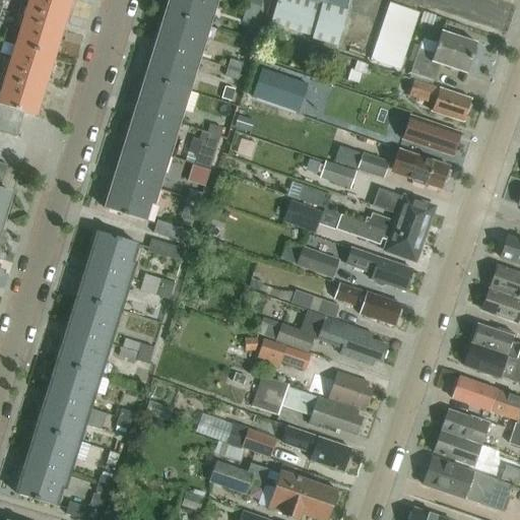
[(27,0),(24,13),(63,25),(70,0),(27,0)]
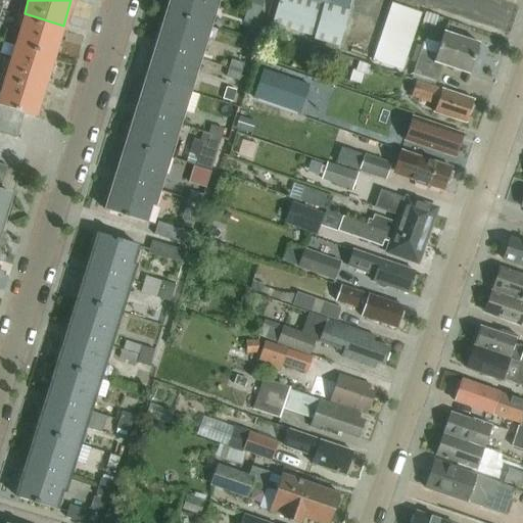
[(170,0),(167,12),(208,26),(216,0),(170,0)]
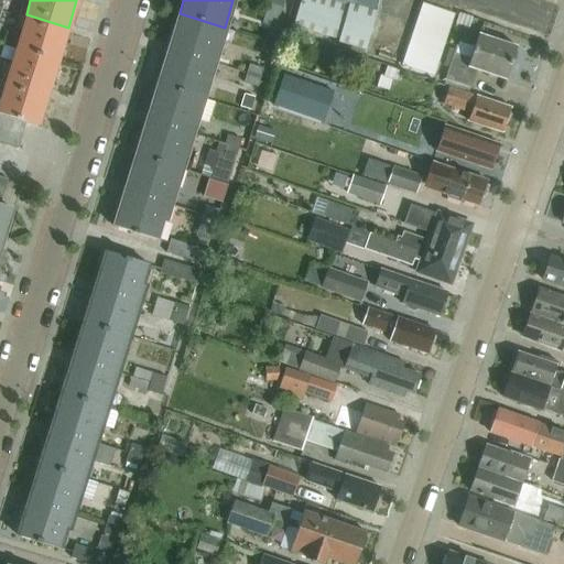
[(365,49),(375,12),(378,0),(300,0),(293,25),(339,39),(338,42),(365,49)]
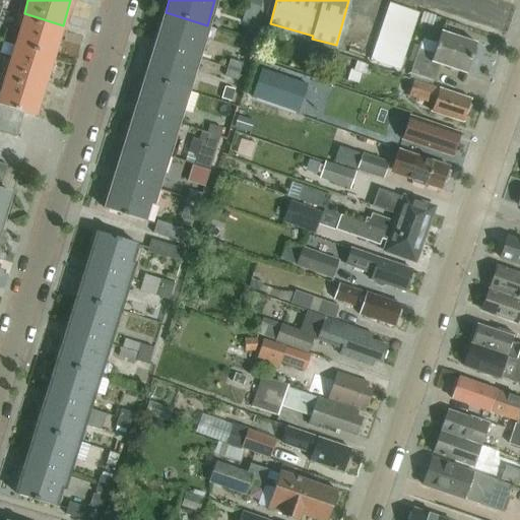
[(249,3),(243,21),(256,25),(261,7),(249,3)]
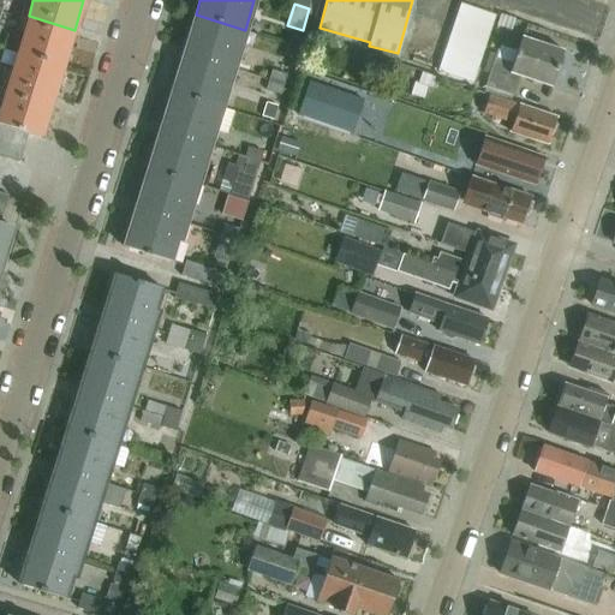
[(447,47),(439,72),(473,84),(482,59),(496,16),(487,12),(461,4),(447,47)]
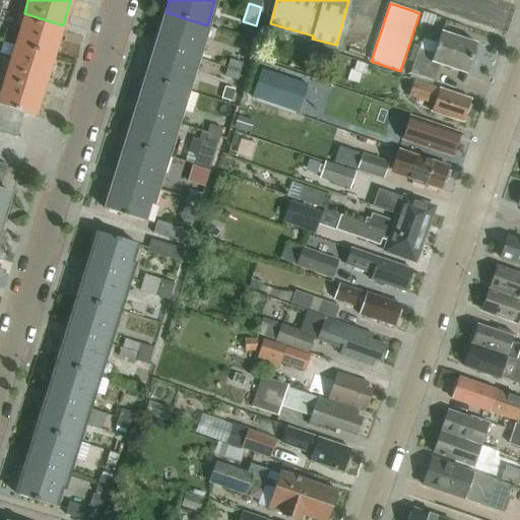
[(166,12),(155,45),(197,58),(207,25),(166,12)]
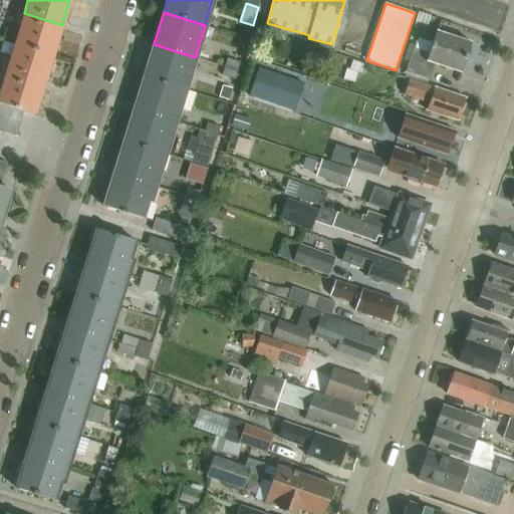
[(24,13),(14,42),(53,54),(62,25),(24,13)]
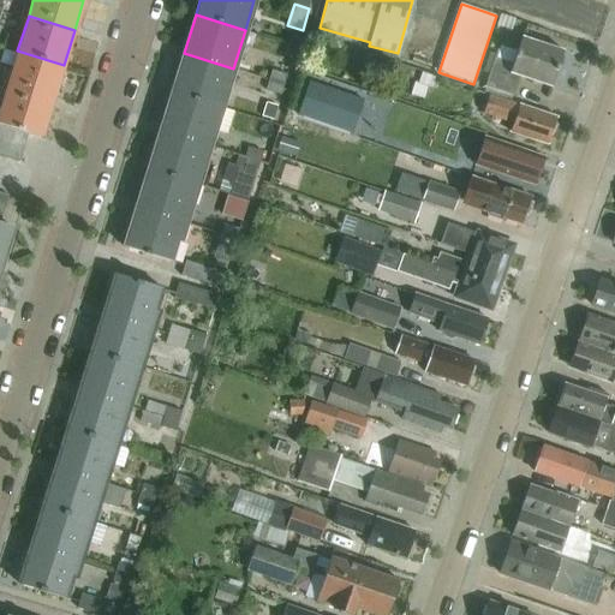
[(551,85),(562,49),(521,36),(517,51),(499,45),(485,88),(514,96),(520,76),(551,85)]
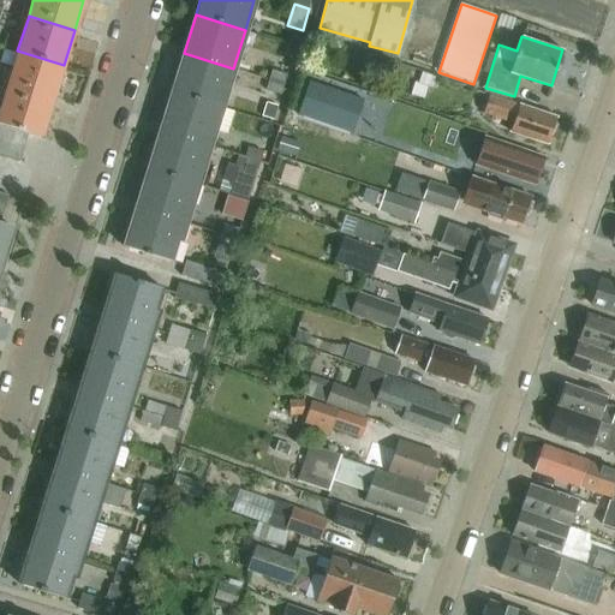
[(17,51),(6,87),(52,101),(64,65),(17,51)]
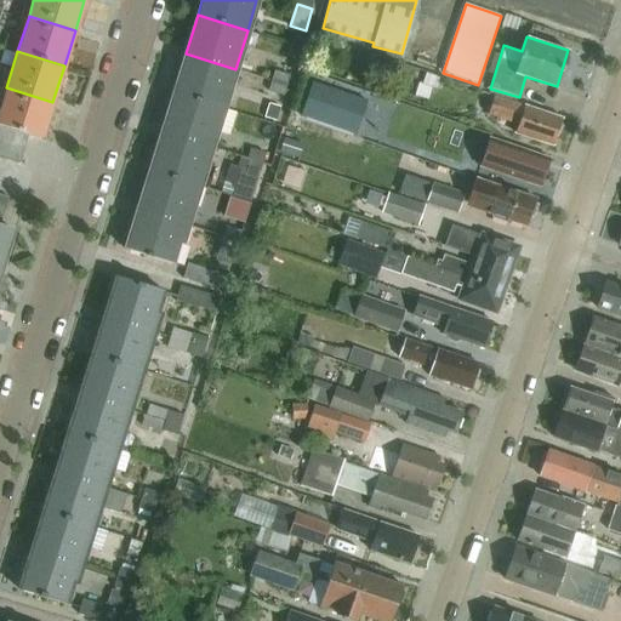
[(186,53),(174,92),(223,108),(235,69),(186,53)]
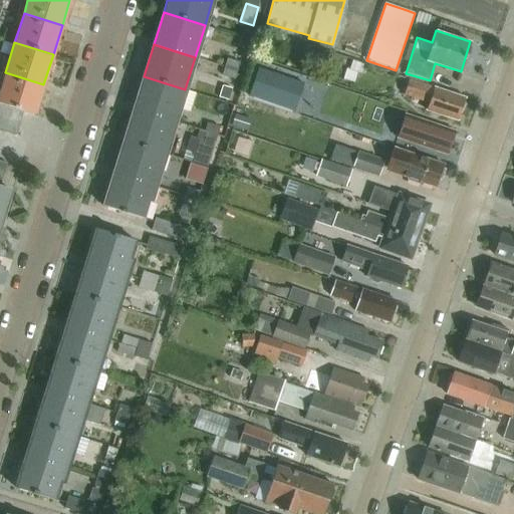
[(242,62),(229,58),(227,67),(239,71),(242,62)]
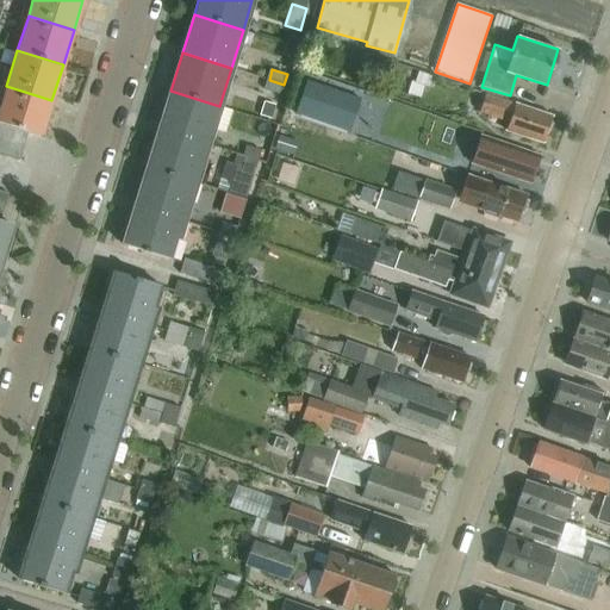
[(418,73),(415,85),(429,88),(433,78),(418,73)]
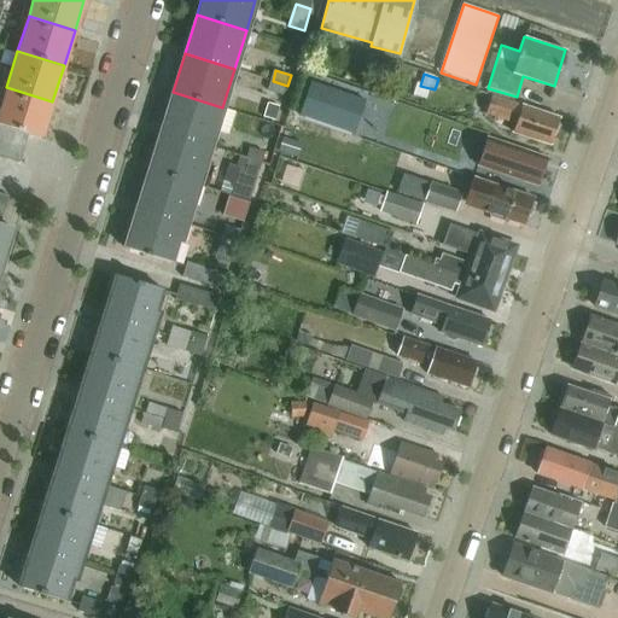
[(273,81),(269,91),(285,95),(287,86),(273,81)]
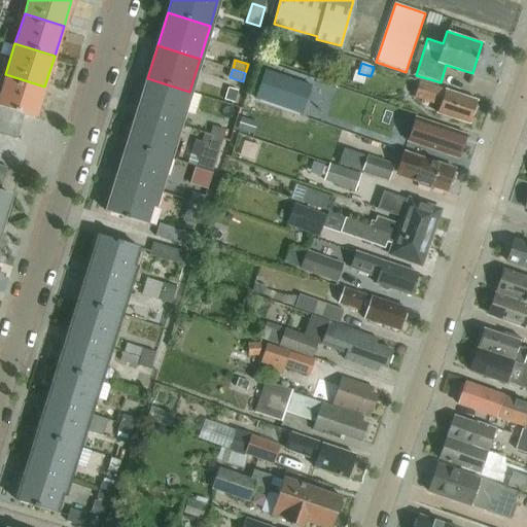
[(5,74),(0,91),(0,105),(10,109),(23,113),(35,117),(44,86),(5,74)]
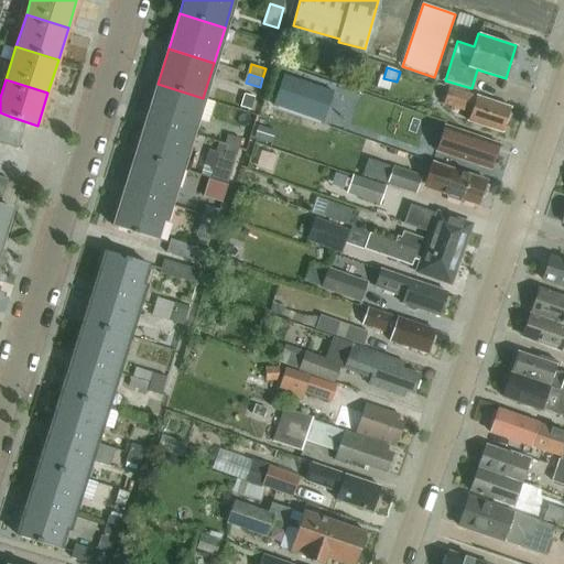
[(158,84),(147,120),(192,134),(203,98),(158,84)]
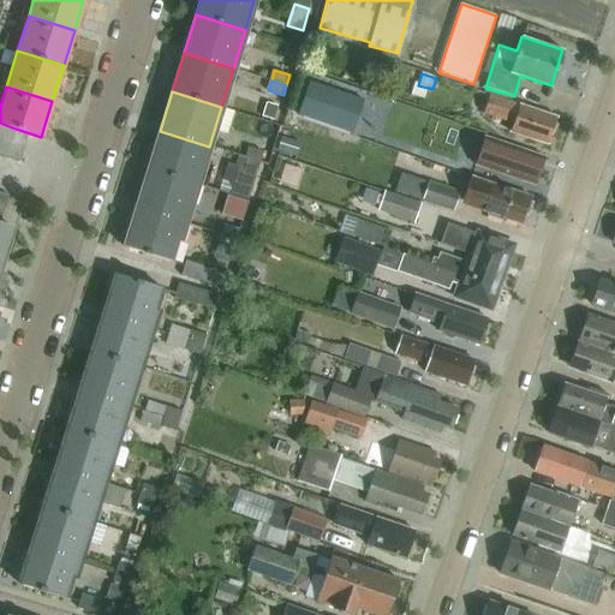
[(547,144),(556,117),(489,95),(483,114),(513,124),(509,132),(547,144)]
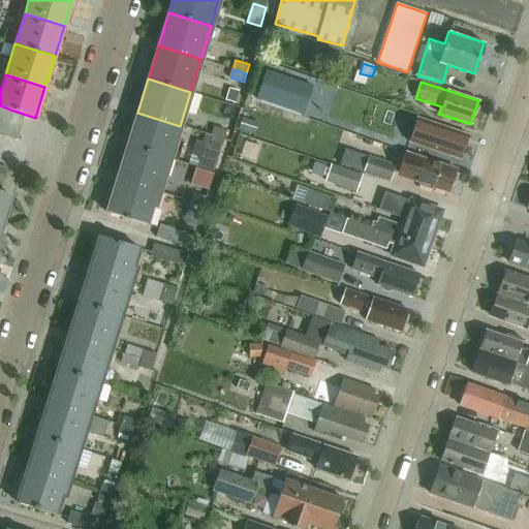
[(228,90),(225,101),(238,105),(241,94),(228,90)]
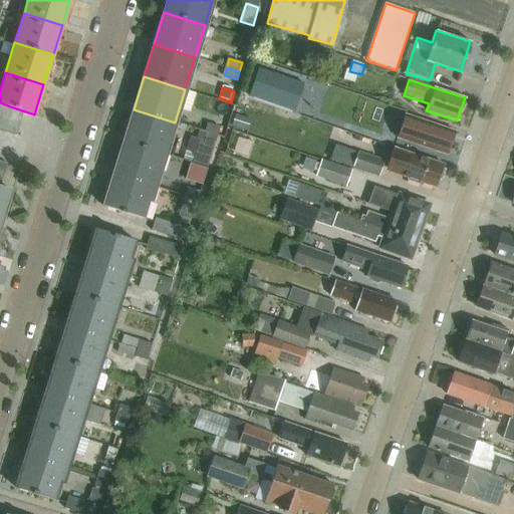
[(378,133),(383,116),(335,99),(329,115),(378,133)]
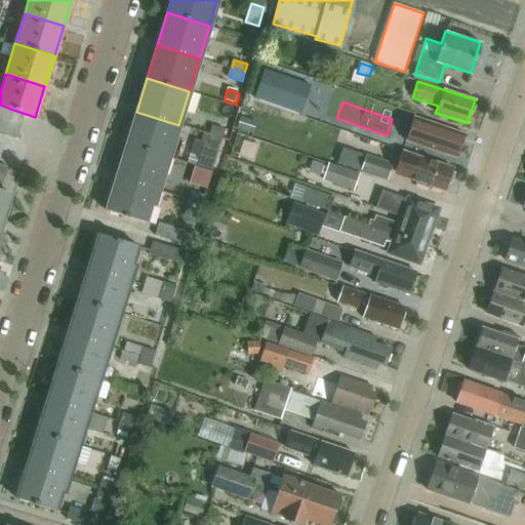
[(10,109),(0,105),(0,132),(2,133),(10,109)]
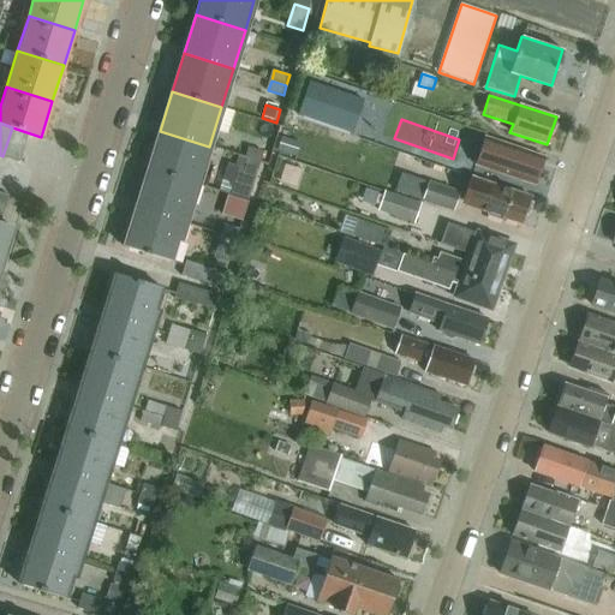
[(18,161),(27,132),(12,127),(3,156),(18,161)]
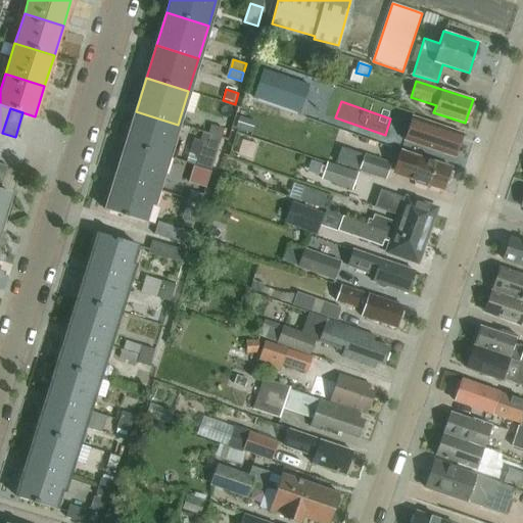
[(136,111),(126,144),(168,157),(178,125),(136,111)]
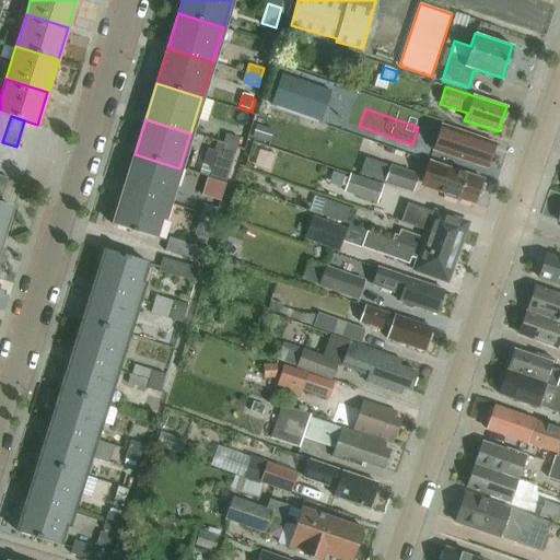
[(488,163),(494,142),(440,125),(432,150),(486,167),(488,163)]
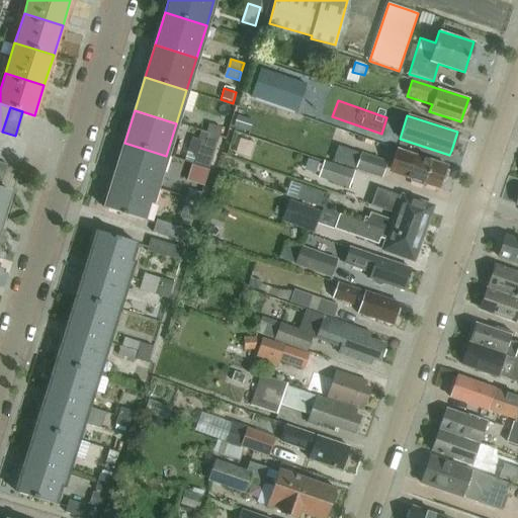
[(237,116),(234,127),(249,133),(253,121),(237,116)]
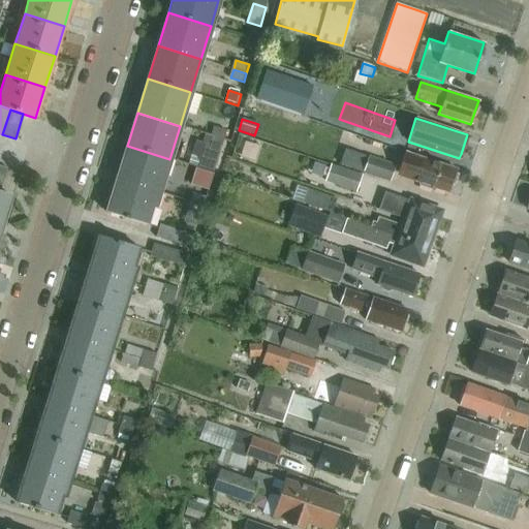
[(215,128),(213,136),(225,139),(227,131),(215,128)]
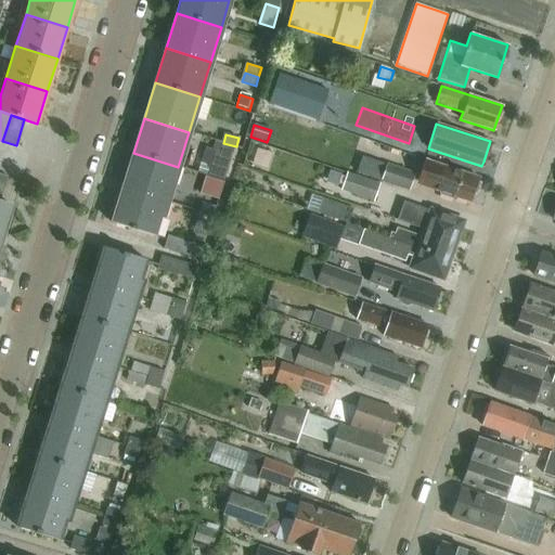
[(209,176),(226,181),(236,146),(223,143),(220,152),(217,151),(209,176)]
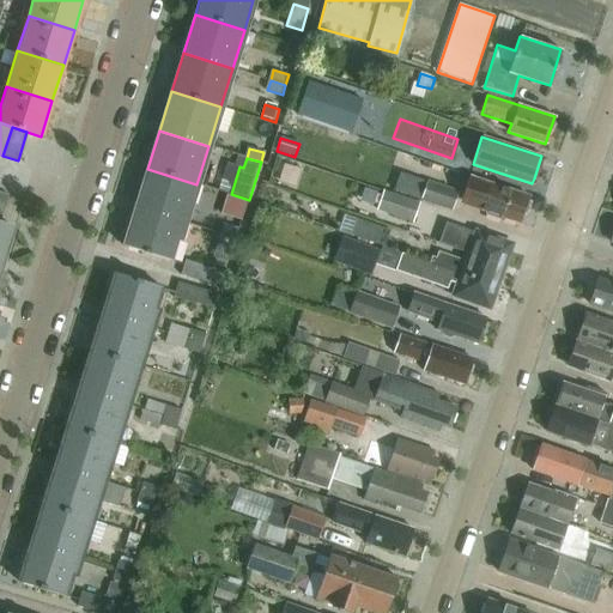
[(147,169),(135,207),(184,223),(196,184),(147,169)]
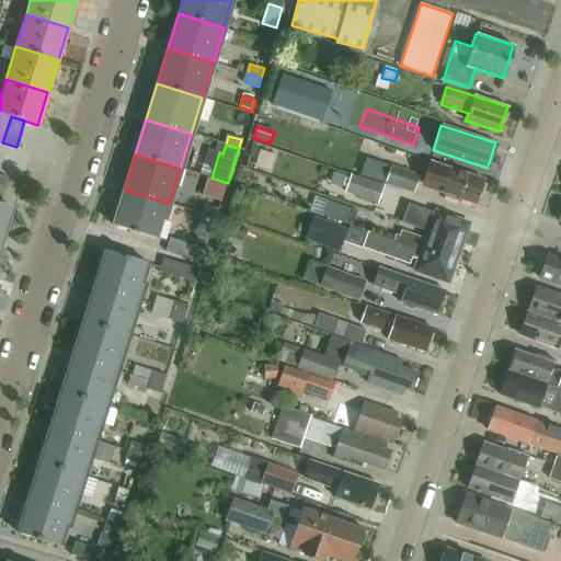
[(474,204),(483,180),(430,161),(423,178),(444,184),(442,192),(474,204)]
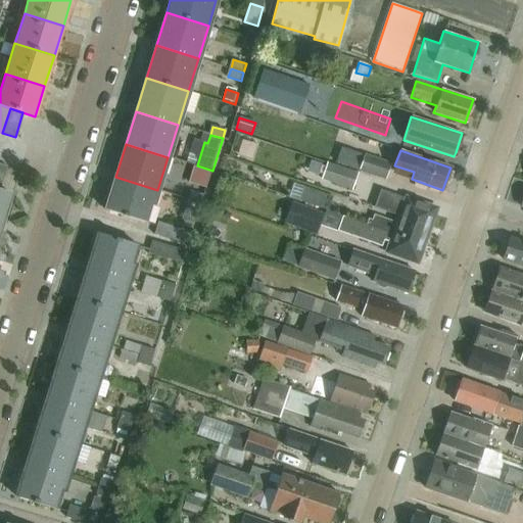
[(393,164),(366,155),(361,171),(388,180),(393,164)]
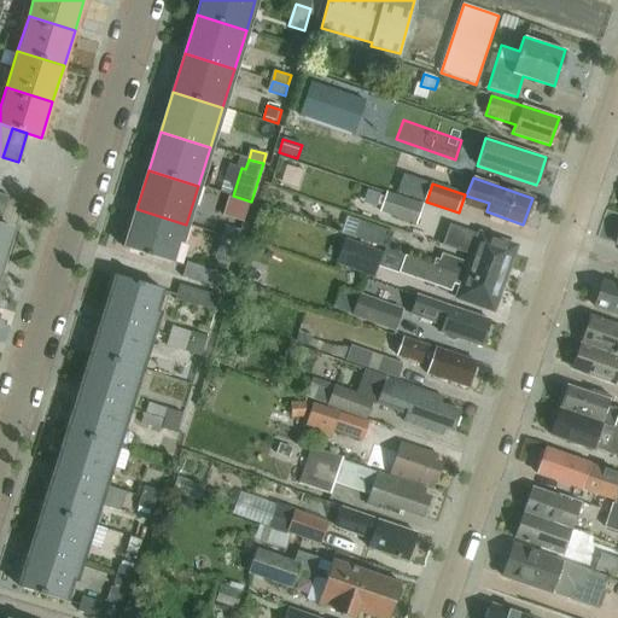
[(389,193),(383,210),(419,222),(425,207),(389,193)]
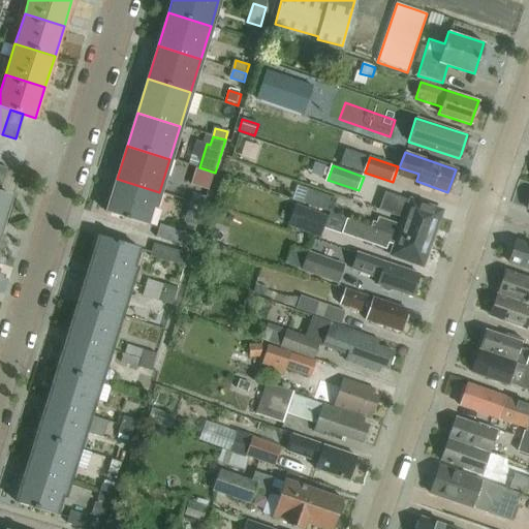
[(117,179),(106,212),(145,224),(150,207),(154,208),(159,192),(117,179)]
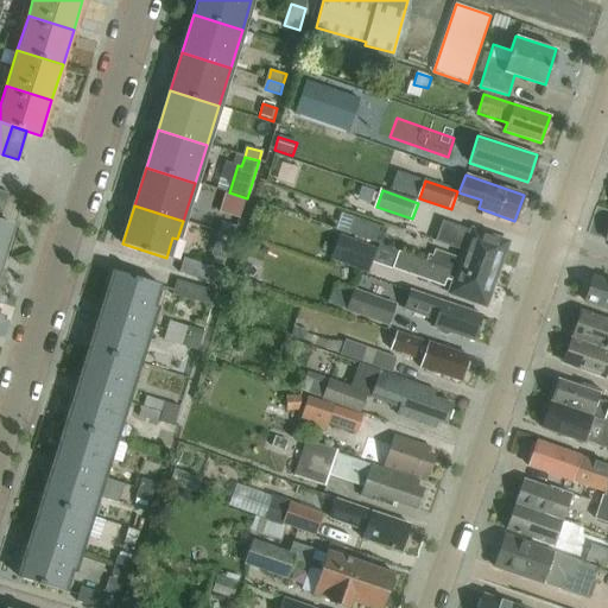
[(388,229),(355,217),(349,233),(384,245),(388,229)]
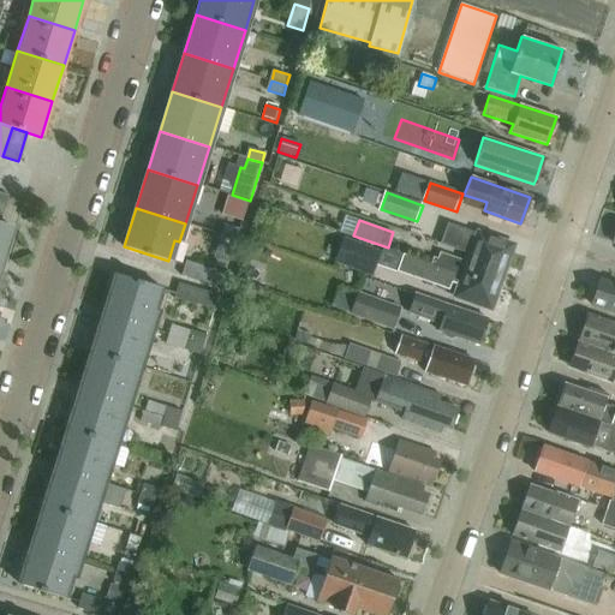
[(0,264),(1,266),(12,228),(0,224),(0,264)]
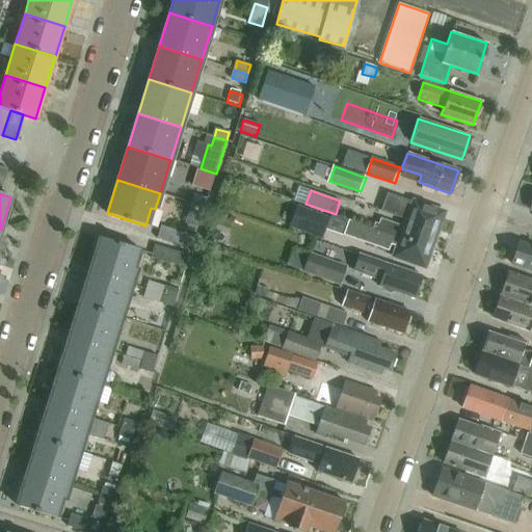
[(194,195),(191,204),(204,207),(206,198),(194,195)]
